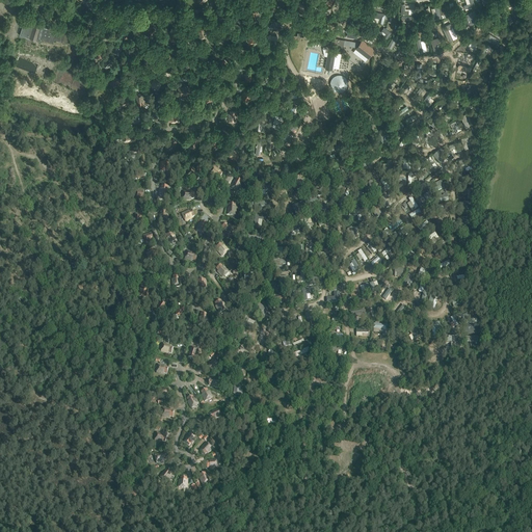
[(380,9),(387,10),(389,3),(381,1),(380,9)]
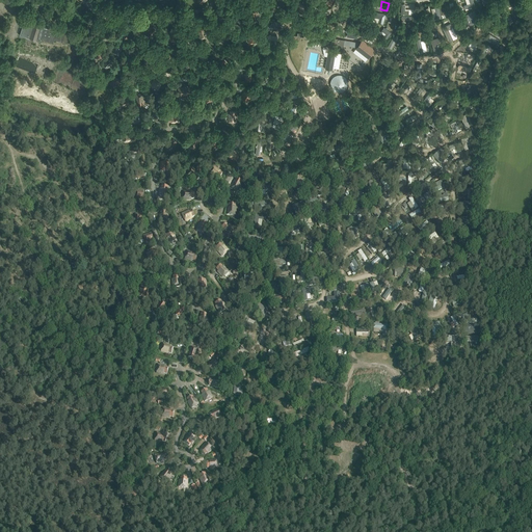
[(258,12),(257,9),(251,10),(253,14),(250,14),(253,22),(261,19),(259,11),(258,12)]
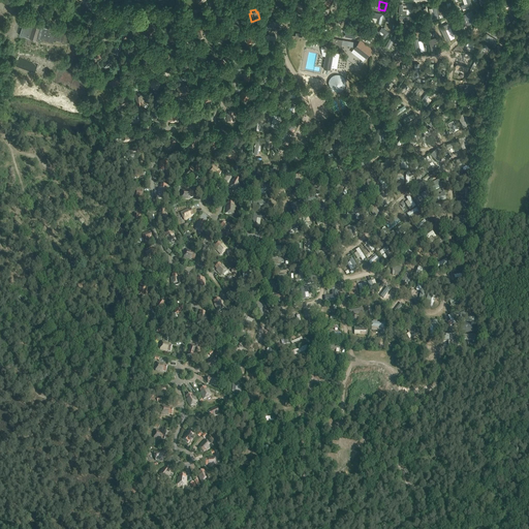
[(218,21),(225,18),(223,10),(215,13),(218,21)]
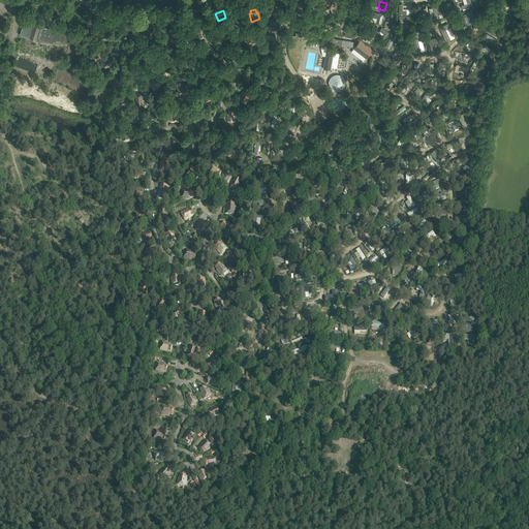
[(476,22),(472,11),(465,14),(469,25),(476,22)]
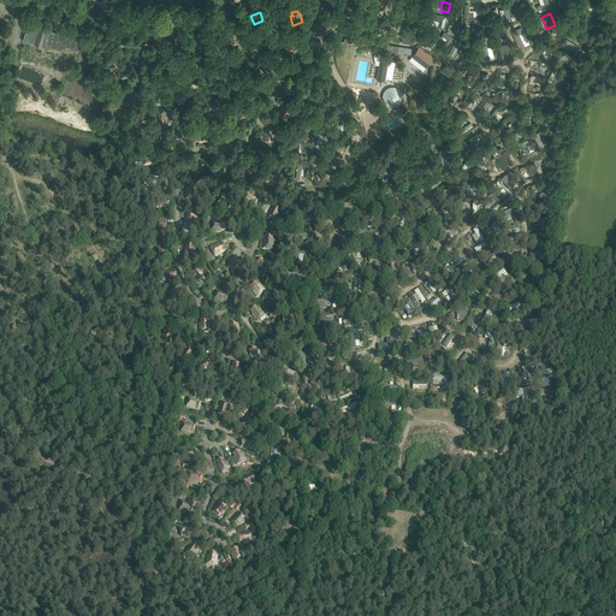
[(594,23),(586,17),(584,21),(592,27),(594,23)]
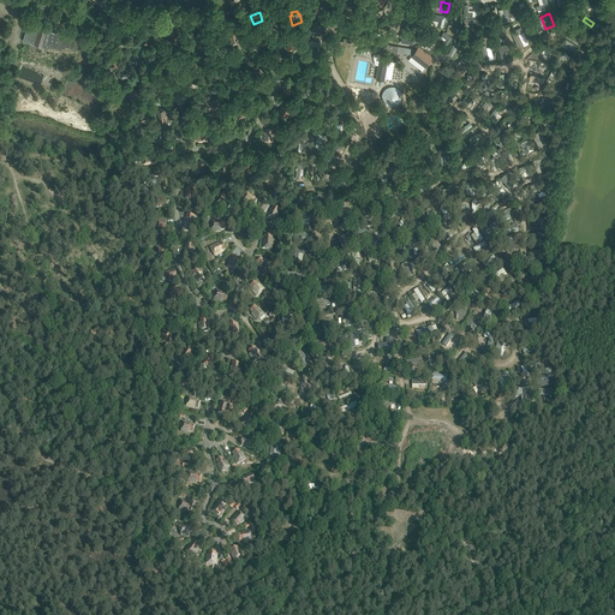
[(82,47),(84,41),(28,23),(23,41),(46,48),(47,46),(61,49),(63,46),(76,49),(77,46),(82,47)]
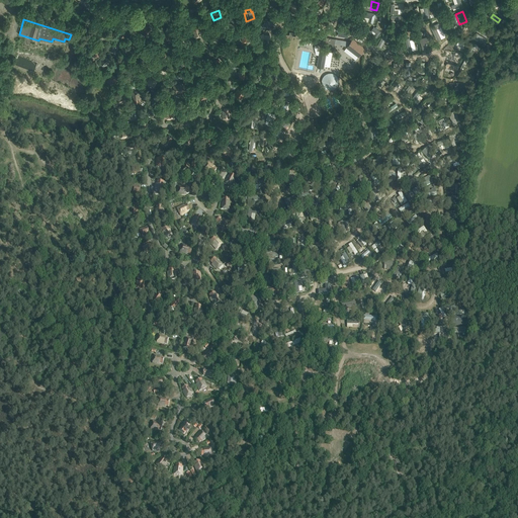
[(442,39),(435,24),(431,27),(437,41),(442,39)]
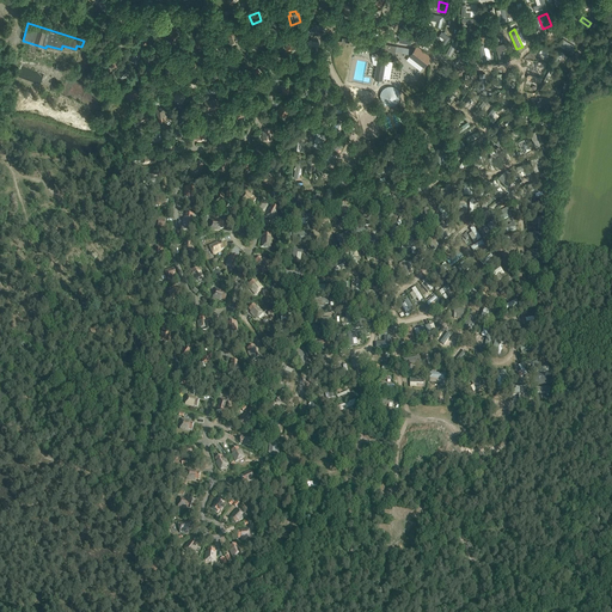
[(181,34),(176,30),(175,34),(172,31),(167,40),(175,44),(179,37),(178,37),(181,34)]
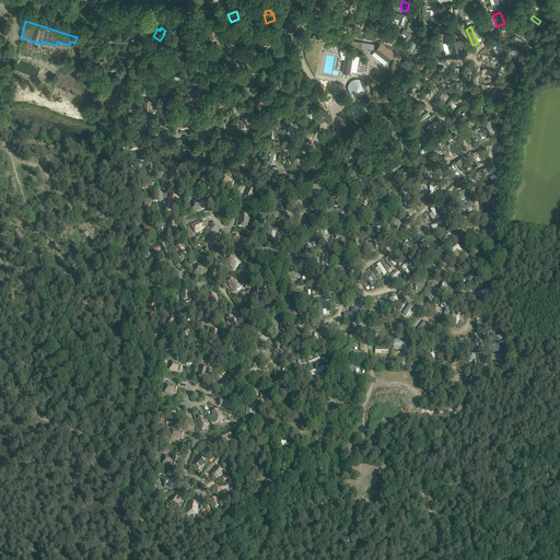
[(216,31),(214,27),(209,28),(210,32),(208,33),(211,41),(219,37),(217,30),(216,31)]
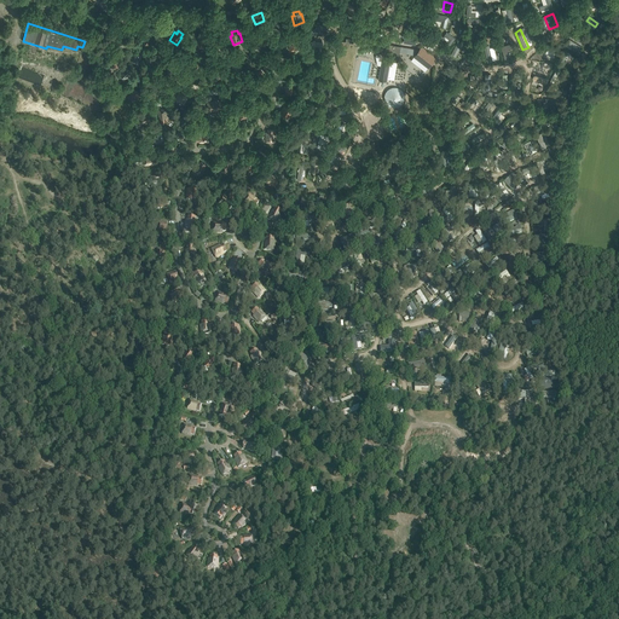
[(146,46),(151,38),(143,34),(138,41),(146,46)]
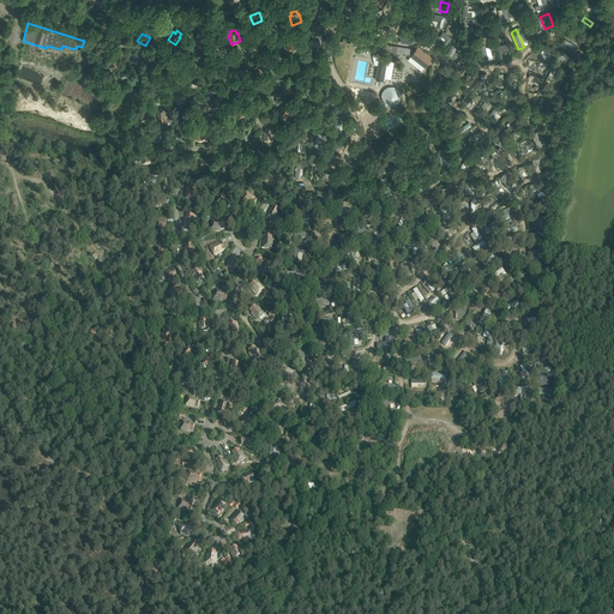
[(581,41),(570,35),(567,38),(578,44),(581,41)]
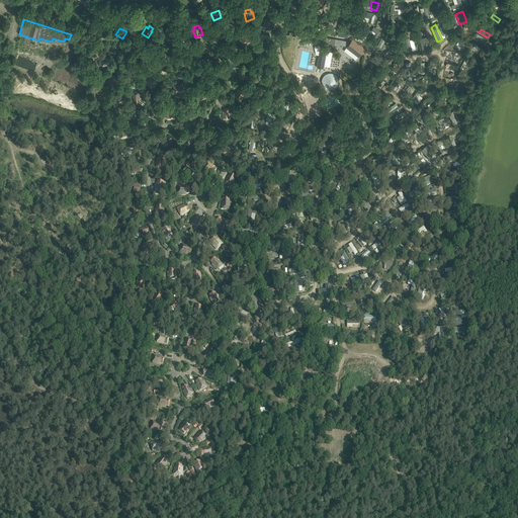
[(99,40),(107,37),(104,30),(97,32),(99,40)]
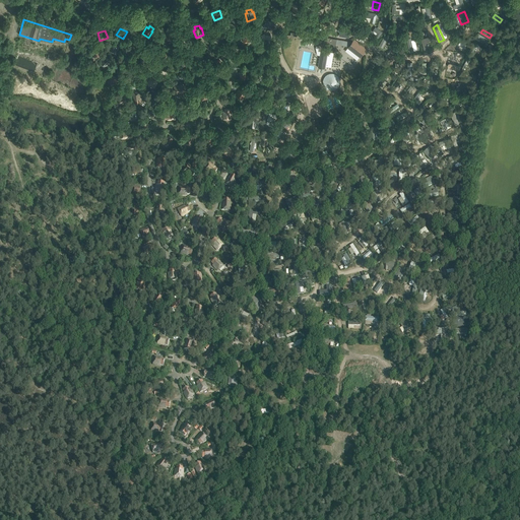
[(222,33),(222,30),(215,30),(215,39),(222,39),(222,38),(225,38),(225,33),(222,33)]
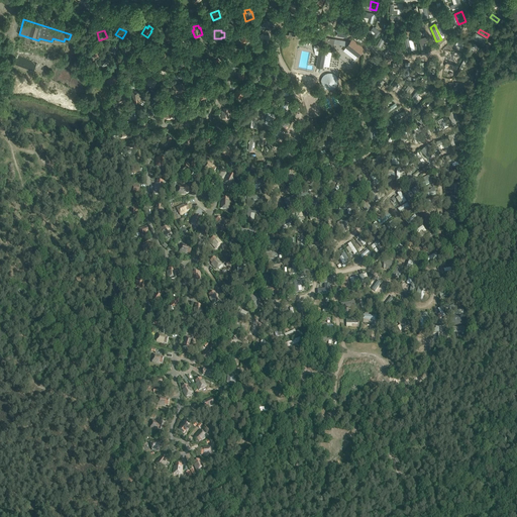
[(426,31),(415,33),(420,52),(434,47),(428,34),(426,31)]
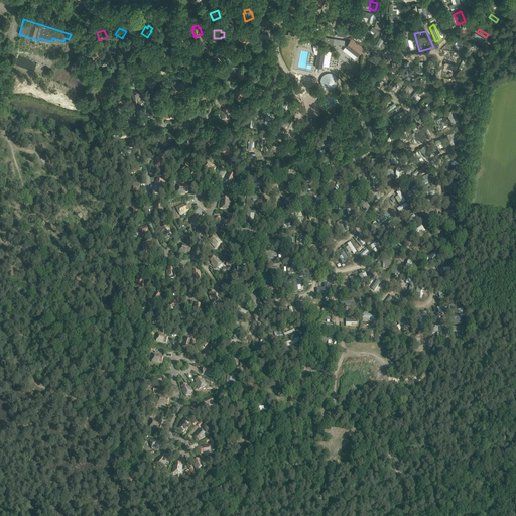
[(242,42),(250,40),(249,32),(241,34),(242,42)]
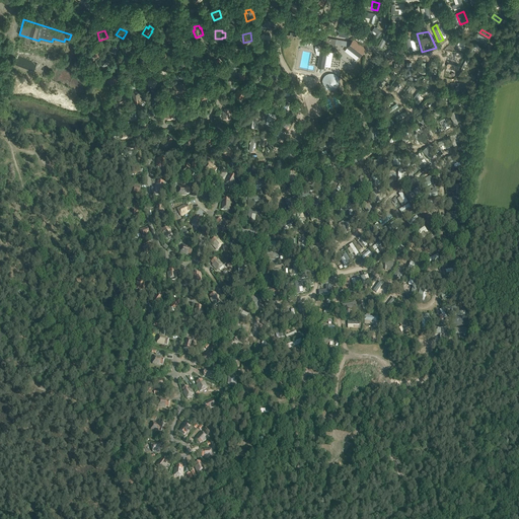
[(487,39),(477,33),(475,36),(485,42),(487,39)]
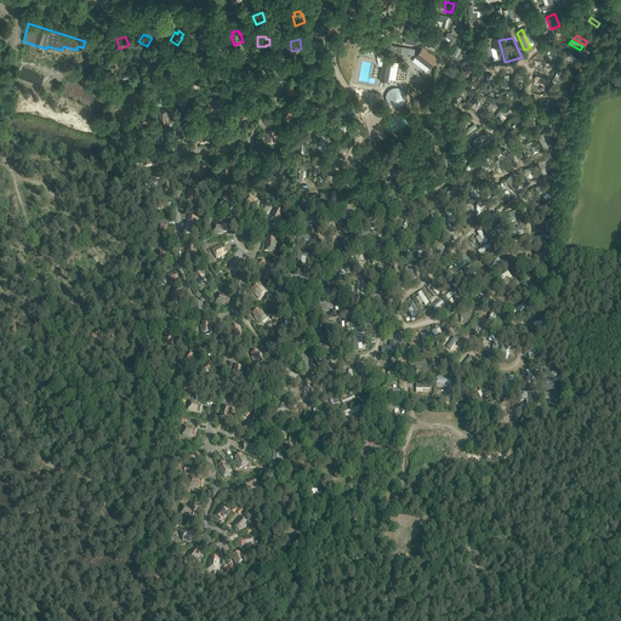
[(453,53),(457,56),(463,45),(459,43),(453,53)]
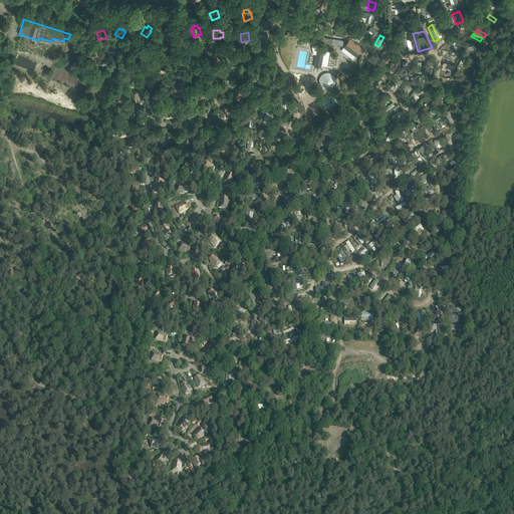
[(316,50),(314,66),(321,68),(323,50),(330,52),(332,39),(321,37),(319,45),(312,44),(311,47),(314,47),(314,50),(316,50)]
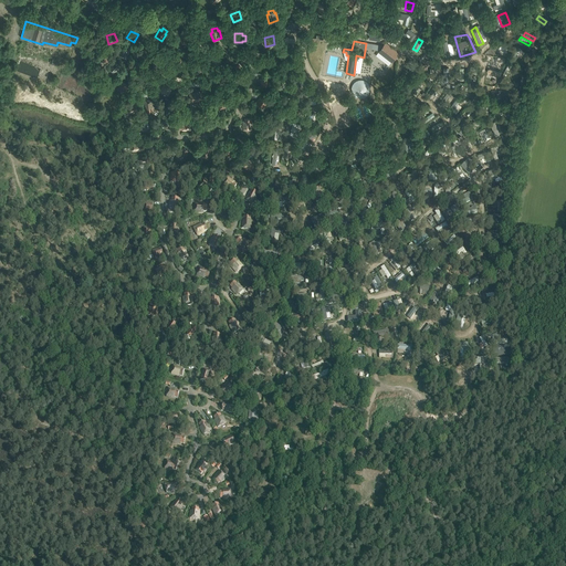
[(458,53),(454,42),(447,44),(450,56),(458,53)]
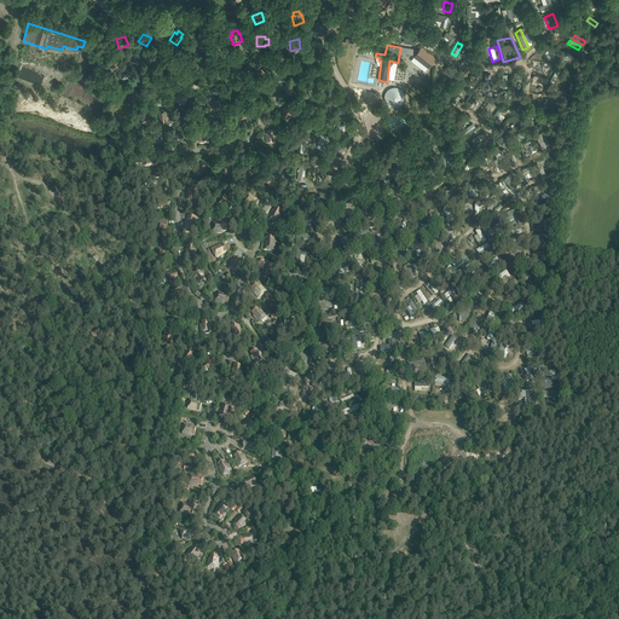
[(435,58),(422,47),(414,57),(428,68),(435,58)]
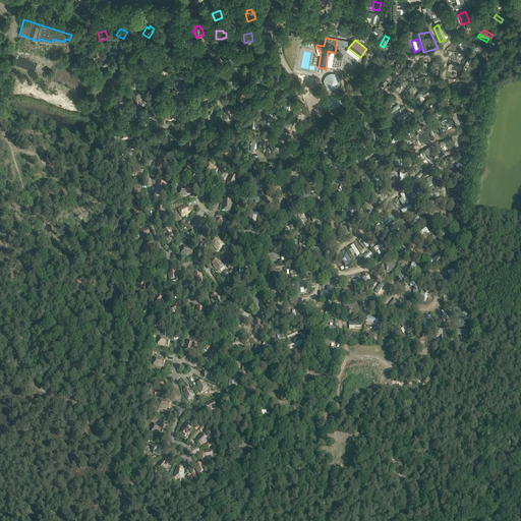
[(116,54),(119,47),(112,44),(109,51),(116,54)]
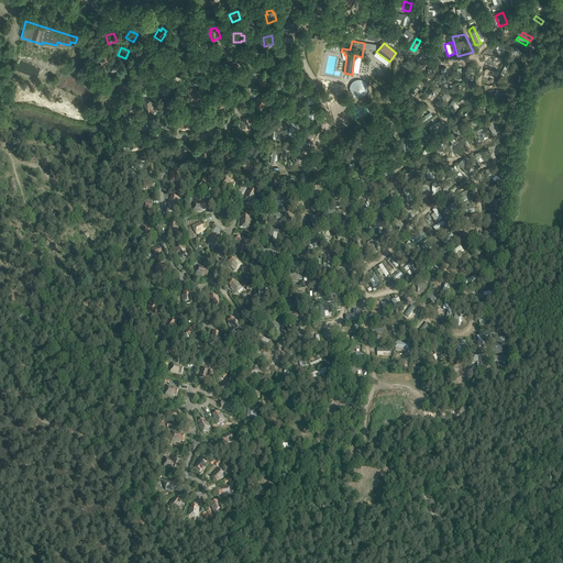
[(107,63),(109,54),(101,52),(98,59),(107,63)]
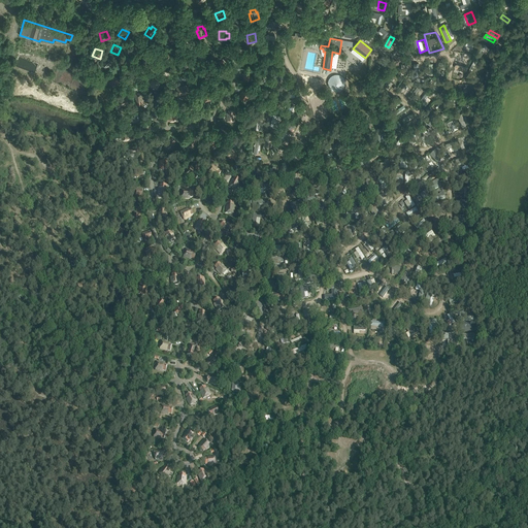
[(225,60),(231,57),(228,50),(221,54),(225,60)]
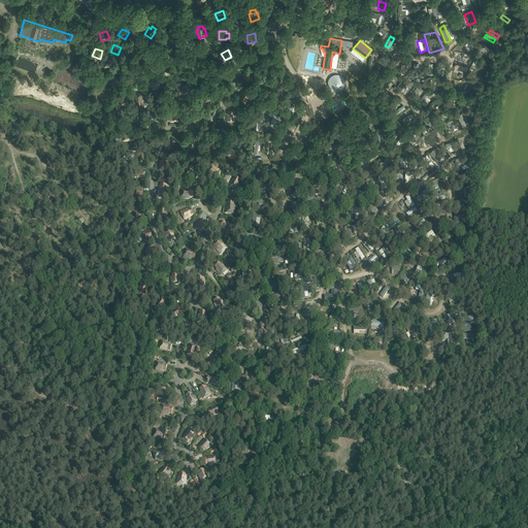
[(245,63),(254,62),(252,54),(243,56),(245,63)]
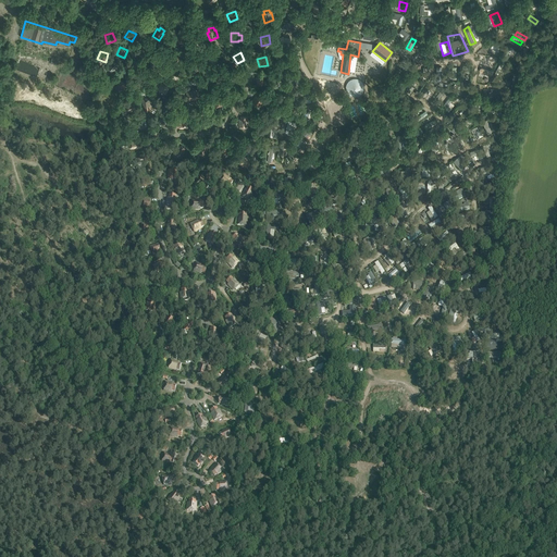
[(357,73),(360,59),(355,57),(350,72),(357,73)]
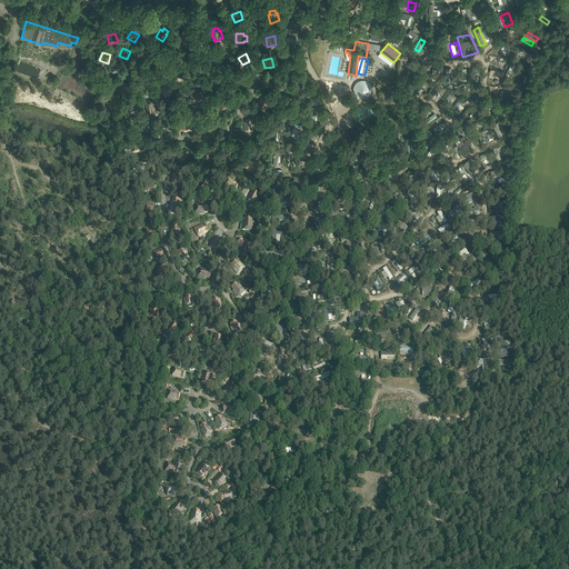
[(182,68),(181,59),(172,60),(173,68),(175,67),(175,71),(180,70),(180,68),(182,68)]
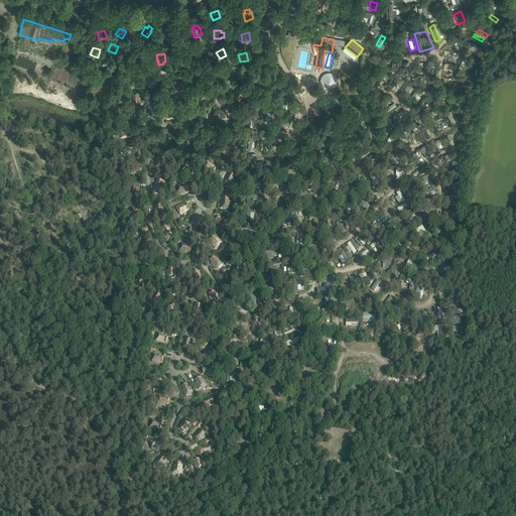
[(181,57),(180,54),(179,54),(176,57),(177,59),(175,60),(178,68),(185,63),(182,57),(181,57)]
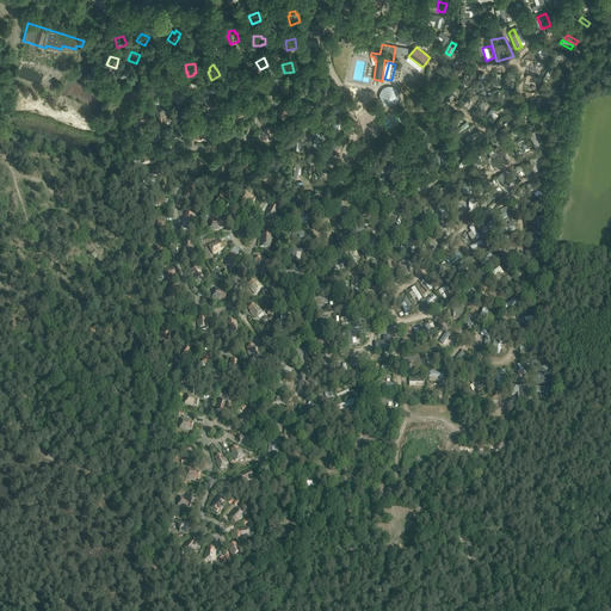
[(122,80),(129,74),(123,67),(116,73),(122,80)]
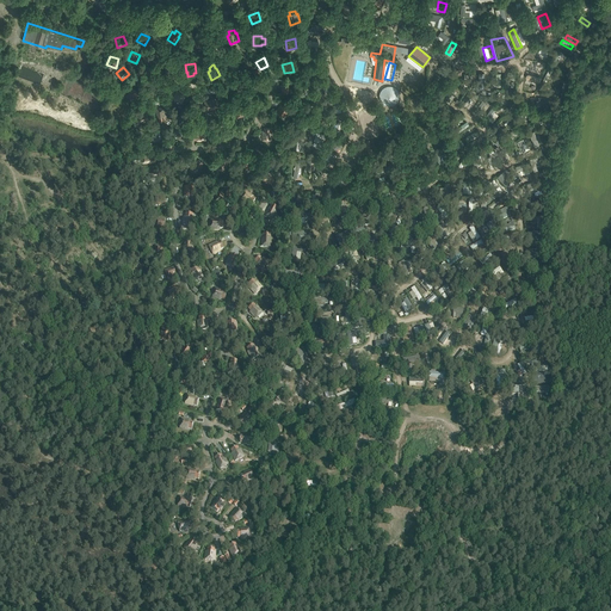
[(266,92),(267,87),(265,86),(266,84),(257,80),(253,90),(261,92),(261,91),(266,92)]
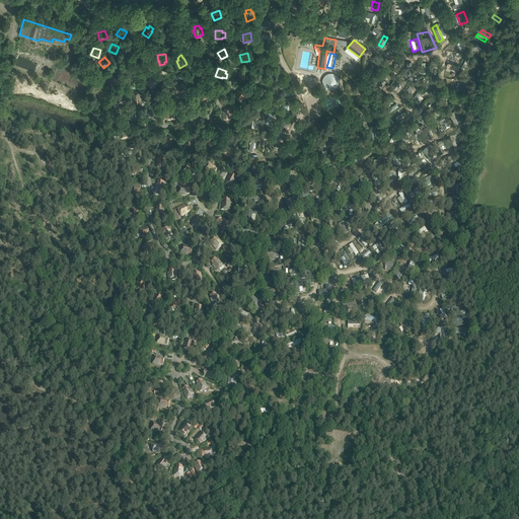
[(276,78),(271,70),(268,72),(273,80),(276,78)]
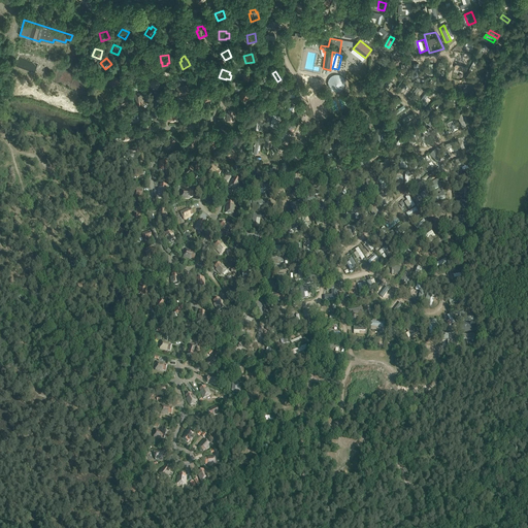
[(244,83),(252,80),(251,72),(242,74),(244,83)]
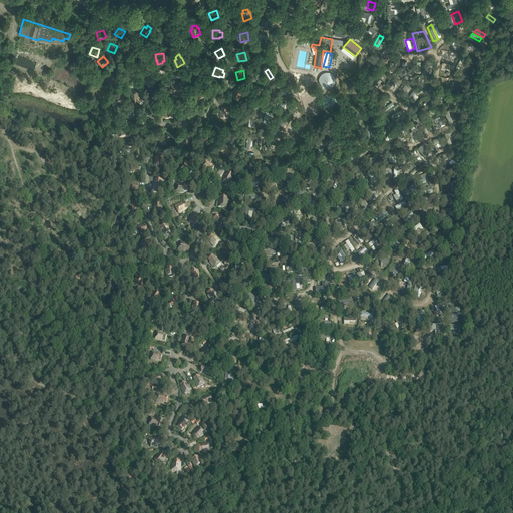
[(113,84),(116,77),(109,74),(106,81),(113,84)]
